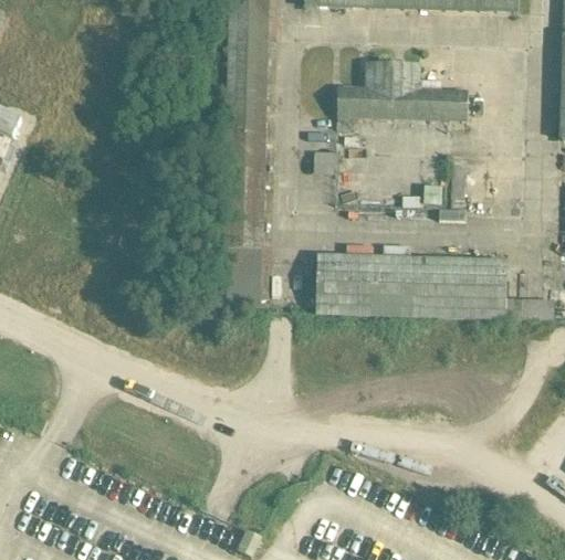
[(230,0),(225,247),(260,249),(267,0),(230,0)]
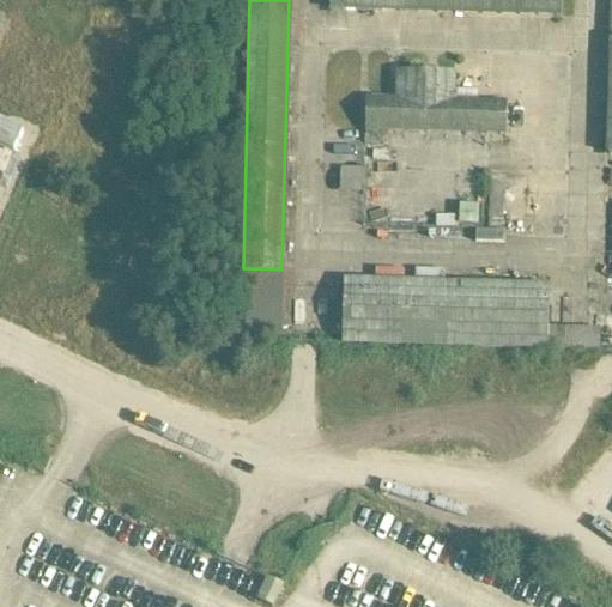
[(329,0),(329,6),(561,12),(561,0),(329,0)]
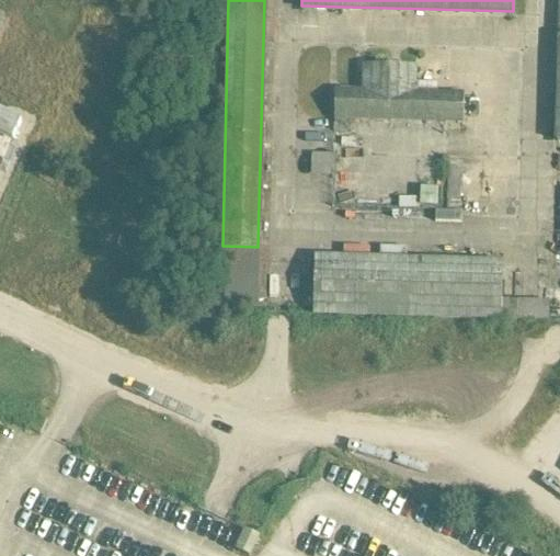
[(414,64),(364,61),(363,89),(334,88),(334,127),(345,127),(345,115),(463,118),(463,91),(414,90),(414,64)]
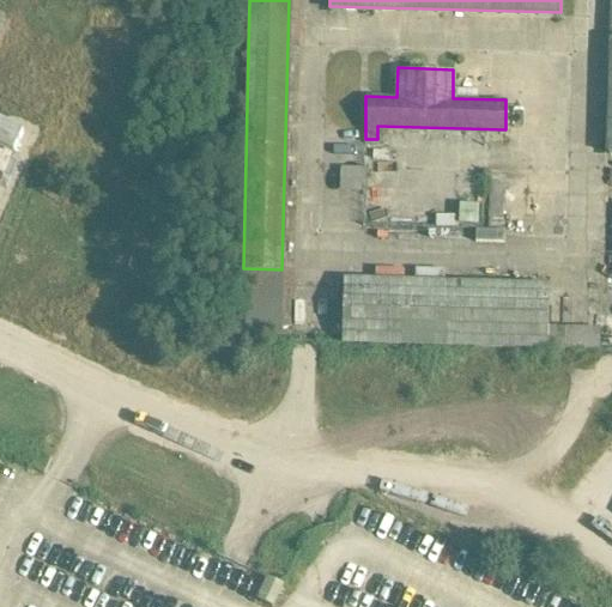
[(363,165),(339,164),(339,188),(362,189),(363,165)]
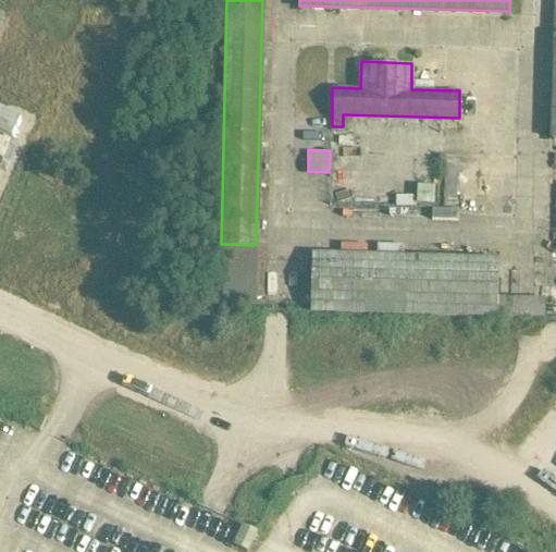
[(498,258),(312,254),(311,309),(515,315),(515,296),(497,295),(498,258)]
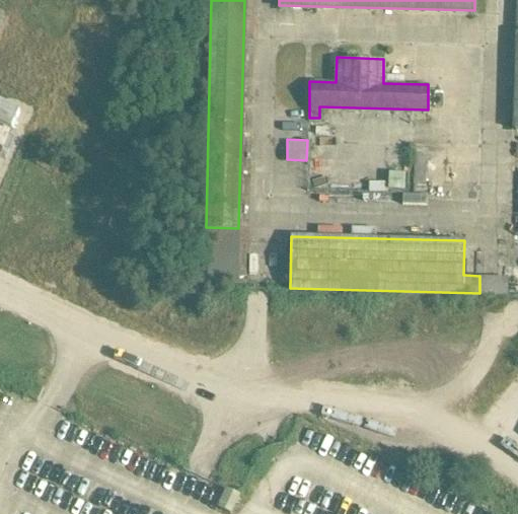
[(238,492),(227,487),(218,505),(230,510),(238,492)]
